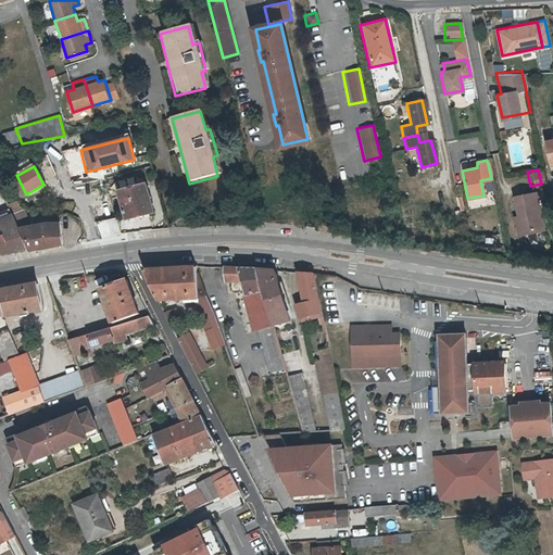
[(143,186),(116,193),(124,222),(151,213),(143,186)]
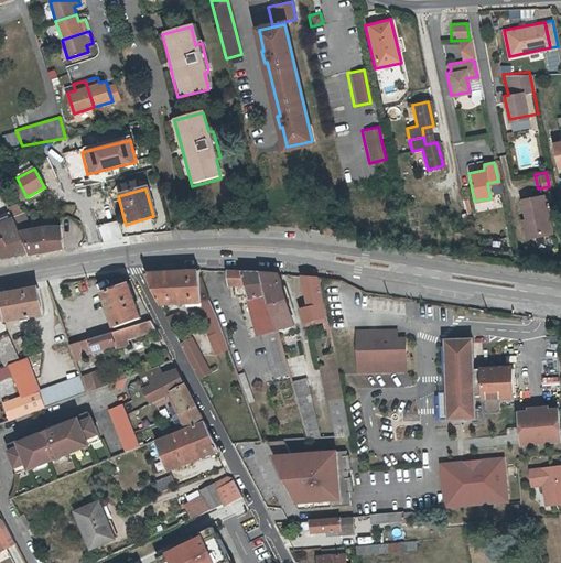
[(542,194),(521,198),(525,218),(529,237),(550,234),(542,194)]
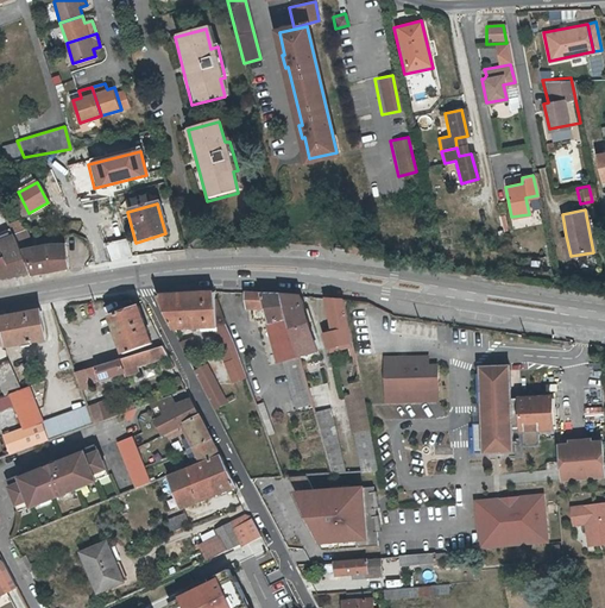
[(25,230),(11,236),(18,251),(31,248),(25,230)]
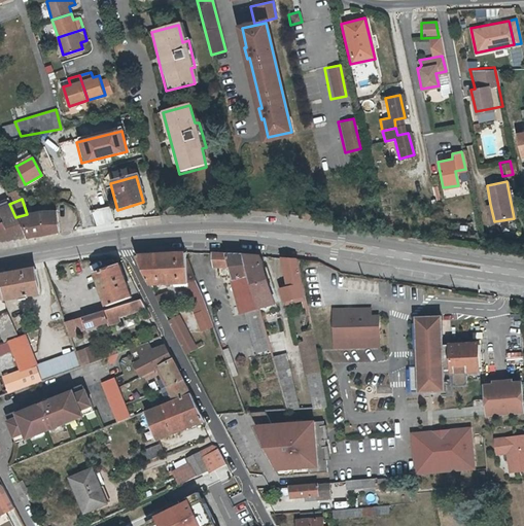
[(0,244),(24,240),(15,217),(9,204),(0,207),(0,244)]
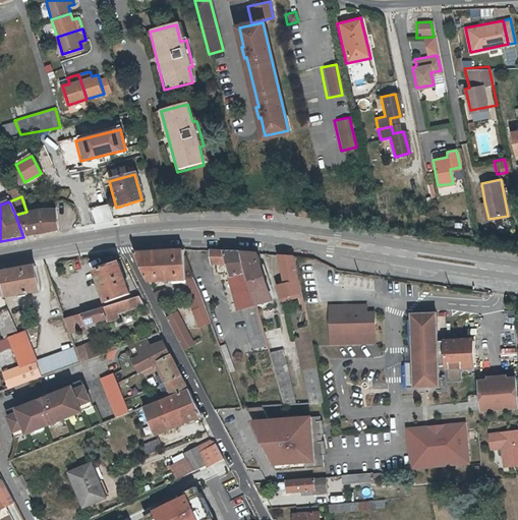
[(41,210),(26,212),(15,215),(23,237),(57,231),(55,210),(41,210)]
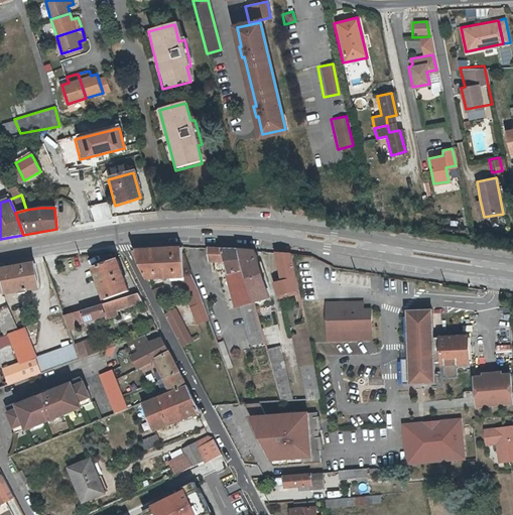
[(144,278),(182,276),(196,314),(205,311),(182,253),(180,253),(179,246),(163,247),(131,248),(144,278)]
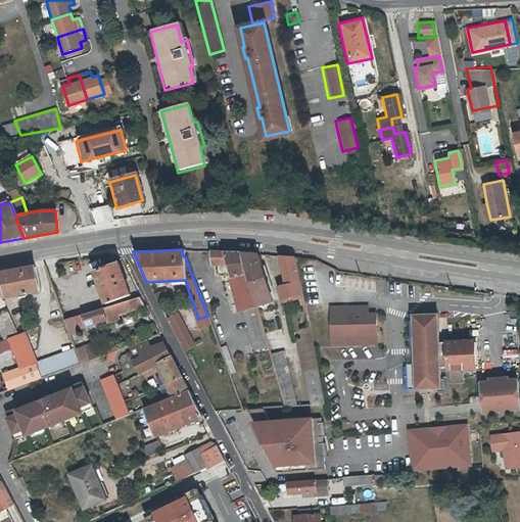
[(256,305),(240,252),(210,251),(210,263),(226,264),(239,311),(244,309),(256,305)]
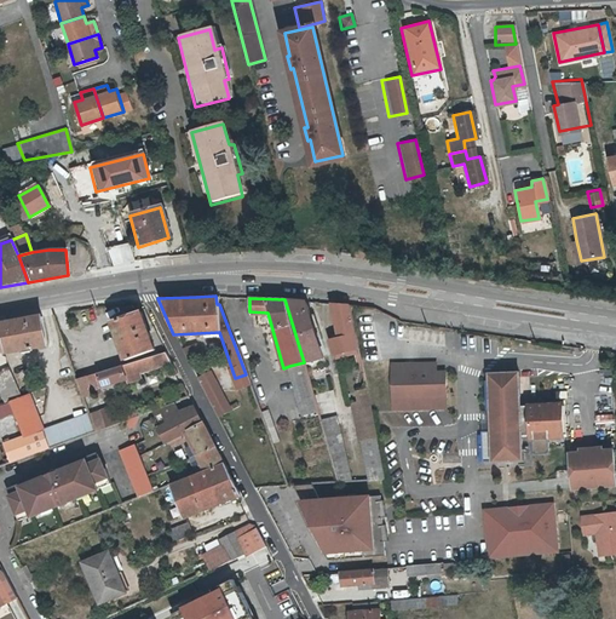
[(304,301),(285,299),(304,362),(322,357),(304,301)]
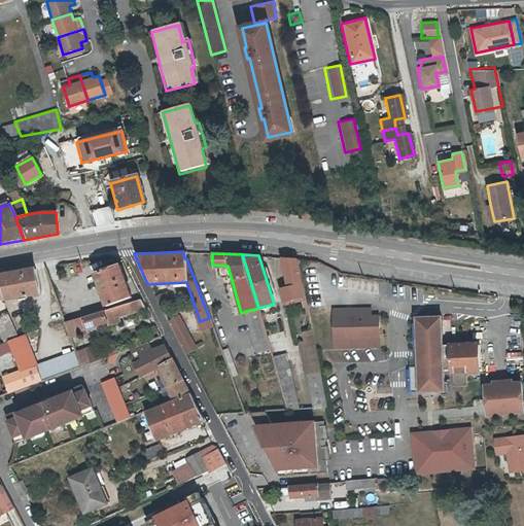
[(280,257),(285,277),(288,284),(288,287),(283,288),(280,289),(284,302),(304,296),(303,292),(302,287),(297,258),(280,257)]
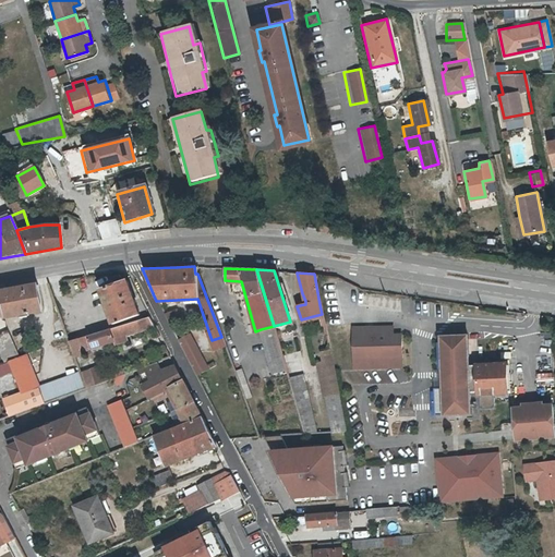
[(125,279),(100,288),(112,322),(137,313),(125,279)]
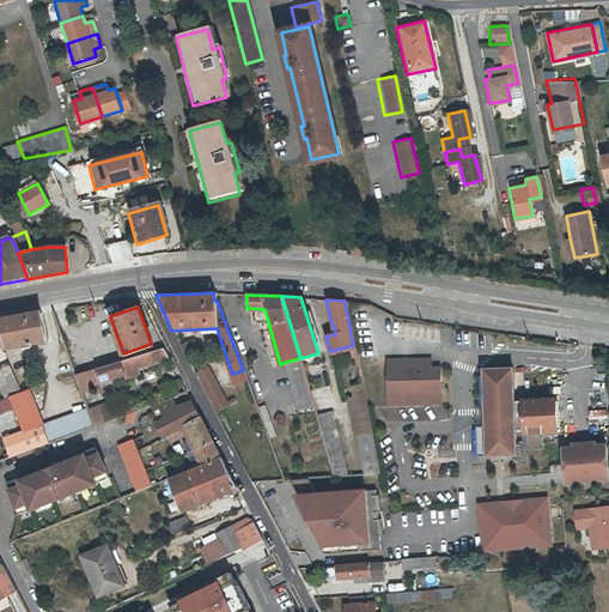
[(38,308),(0,314),(0,338),(1,345),(44,339),(38,308)]
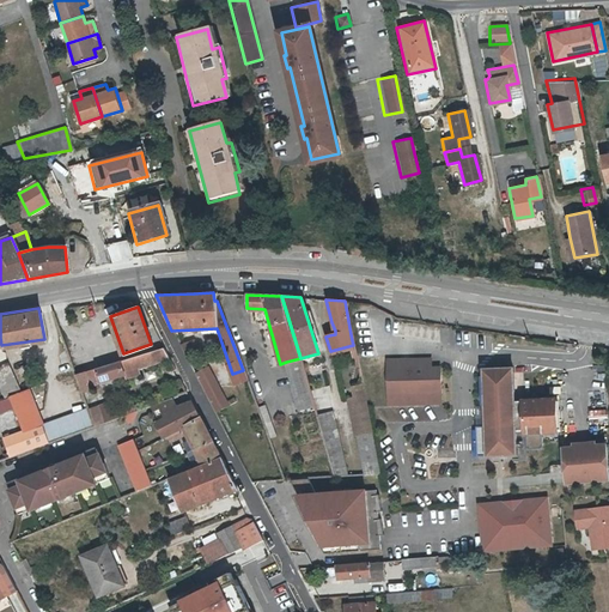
[(190,338),(178,344),(188,361),(199,355),(190,338)]
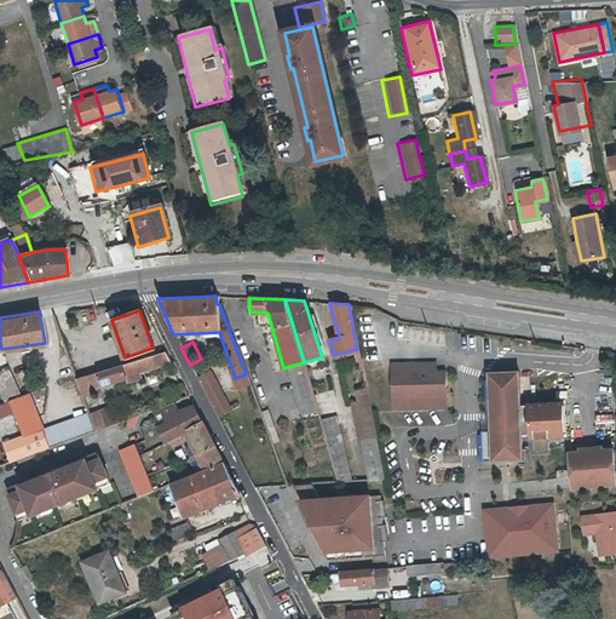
[(81,394),(91,391),(90,389),(126,378),(125,374),(139,371),(170,361),(165,350),(75,377),(81,394)]
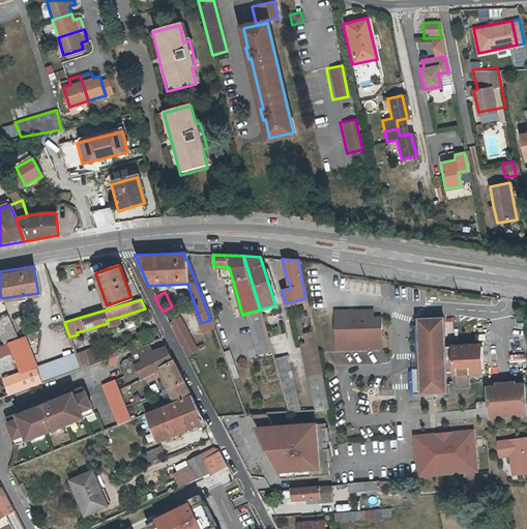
[(247,313),(251,323),(262,320),(262,317),(260,310),(247,313)]
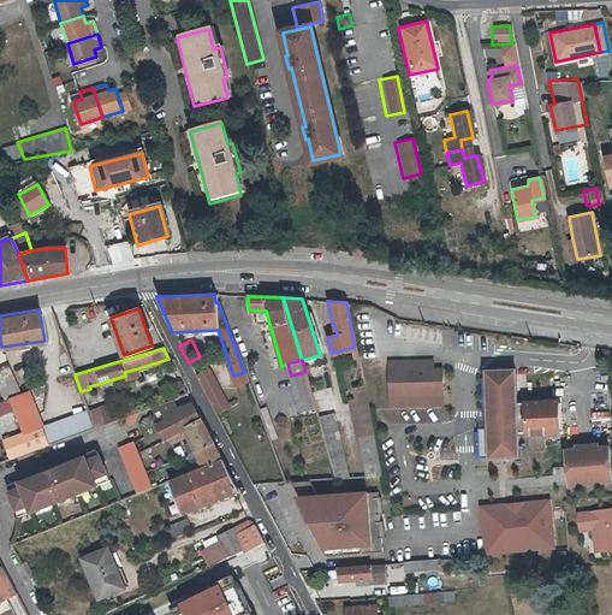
[(431,361),(421,361),(386,364),(388,408),(443,404),(440,370),(431,370),(431,361)]
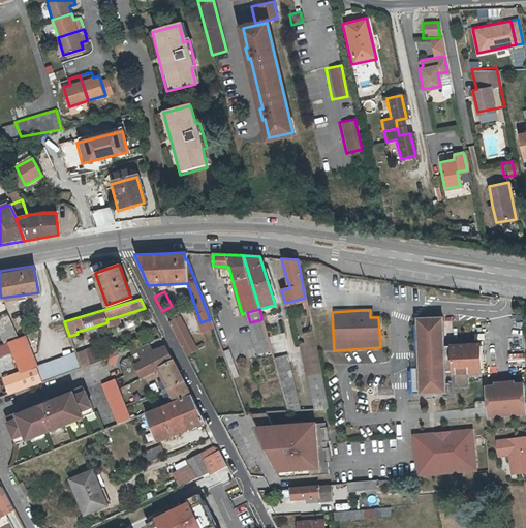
[(0,339),(1,341),(16,336),(6,313),(0,314),(0,339)]
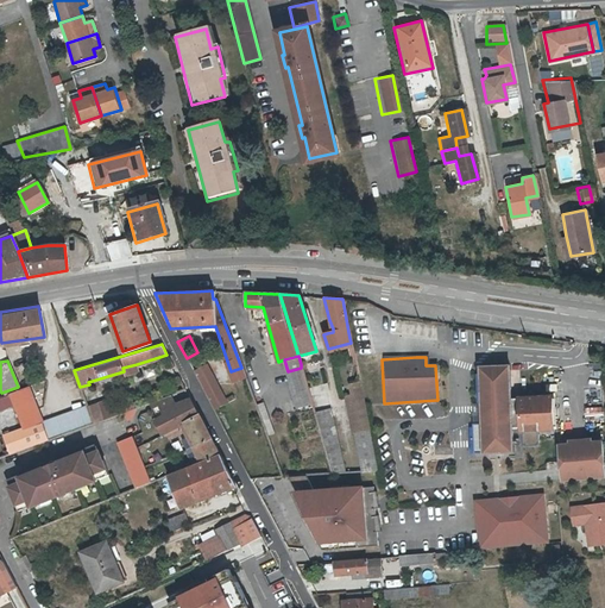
[(511,396),(510,363),(480,364),(481,403),(487,403),(489,418),(481,418),(481,421),(473,421),(473,451),(512,450),(512,426),(520,426),(522,426),(522,427),(534,427),(553,426),(552,394),(511,396)]
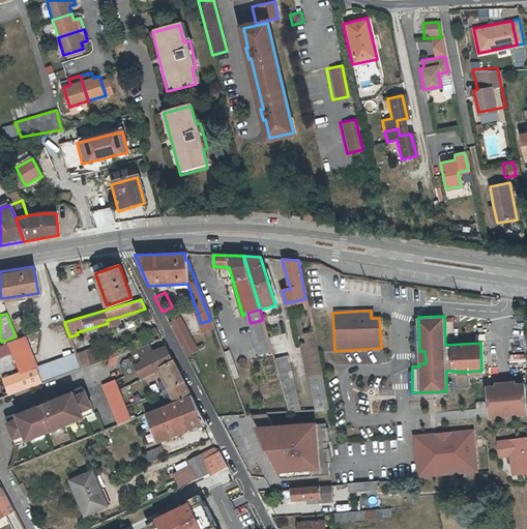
[(262,320),(251,323),(260,354),(271,350),(264,324),(262,320)]
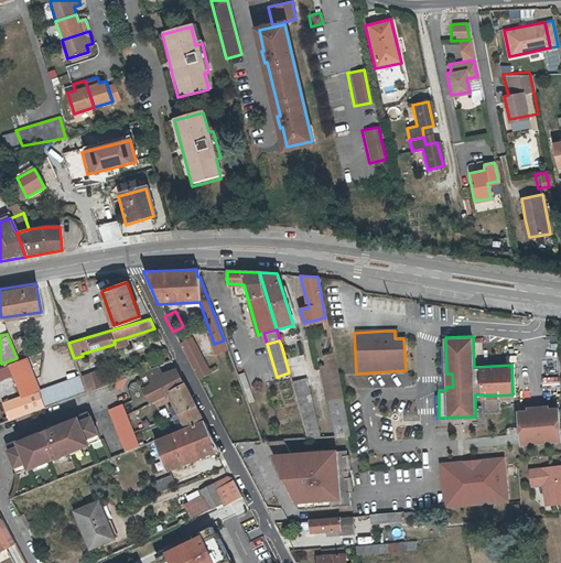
[(197,377),(207,372),(193,342),(181,347),(197,377)]
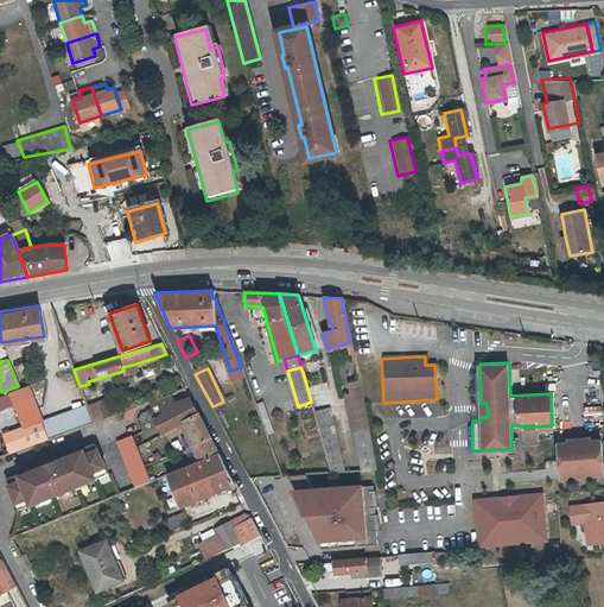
[(358,383),(348,384),(349,394),(344,396),(349,421),(360,470),(375,469),(366,417),(360,391),(358,383)]
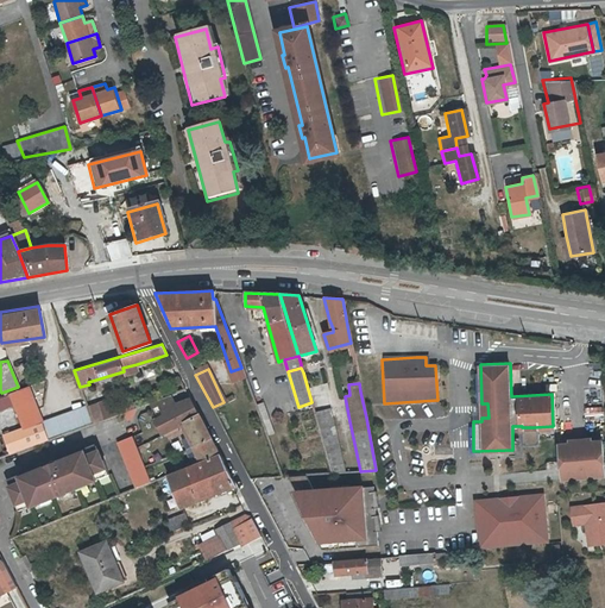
[(27,384),(6,393),(20,427),(41,419),(27,384)]
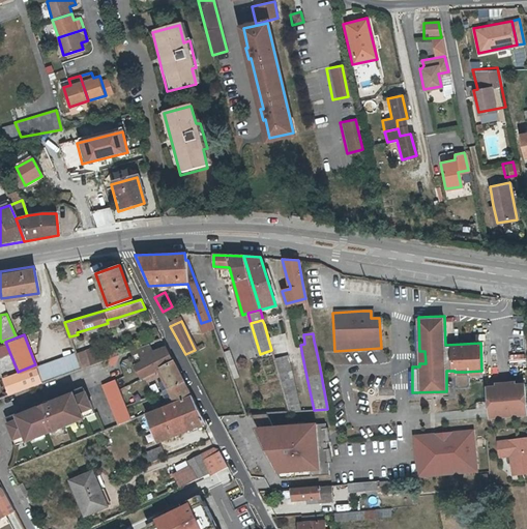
[(129,348),(132,353),(151,346),(149,341),(129,348)]
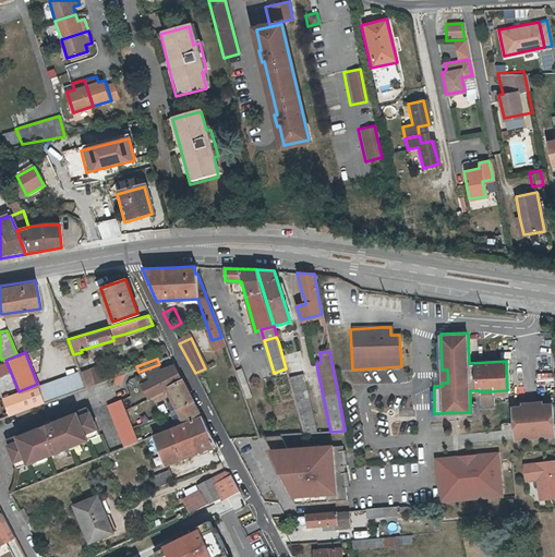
[(85,386),(113,375),(123,372),(121,365),(104,372),(100,363),(79,371),(85,386)]
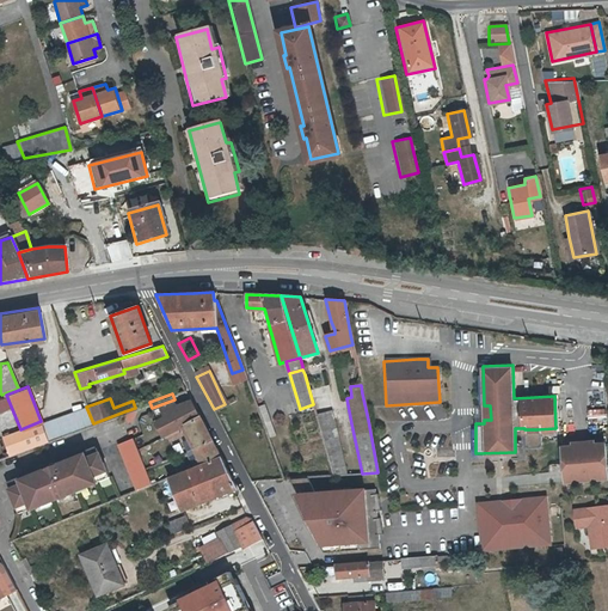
[(185,422),(177,404),(174,399),(152,408),(157,417),(163,431),(185,422)]
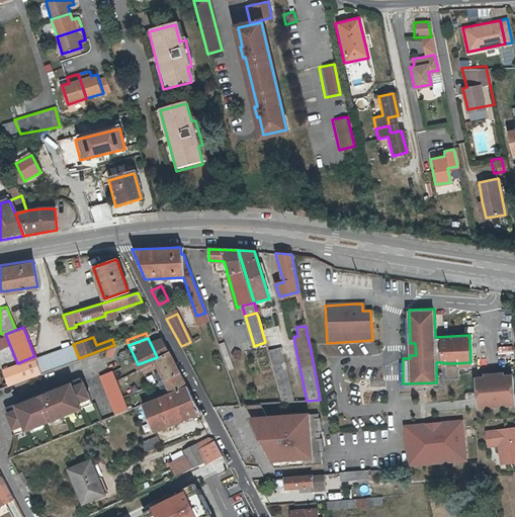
[(161,338),(150,342),(157,357),(168,353),(161,338)]
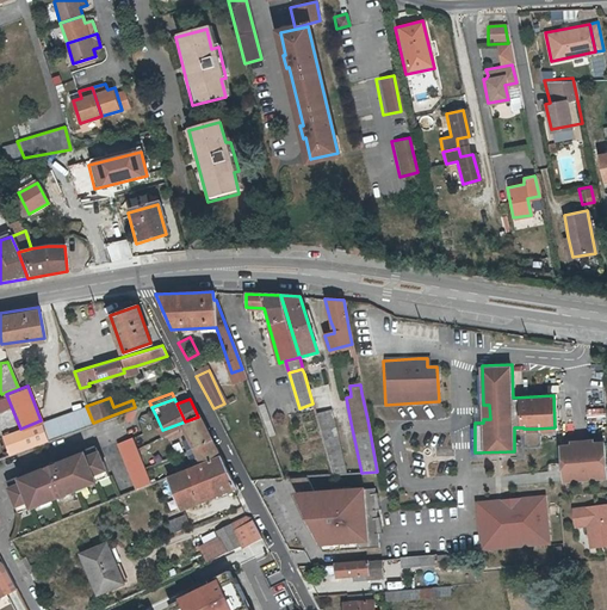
[(47,439),(93,423),(86,406),(39,423),(47,439)]
